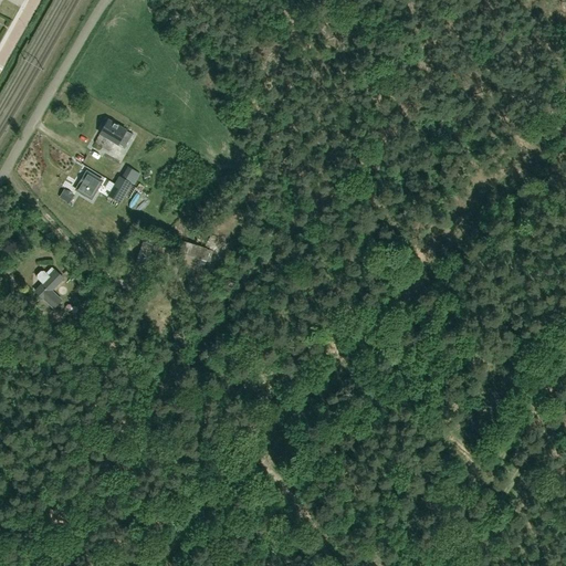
[(130,133),(125,130),(107,121),(100,134),(117,144),(125,148),(129,139),(127,138),(130,133)]
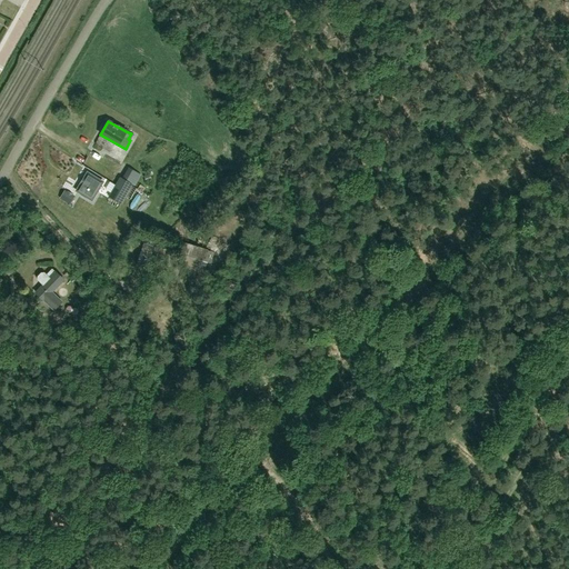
[(80,185),(76,191),(80,193),(80,195),(85,198),(86,197),(91,200),(102,182),(87,173),(83,178),(83,177),(79,183),(80,185)]
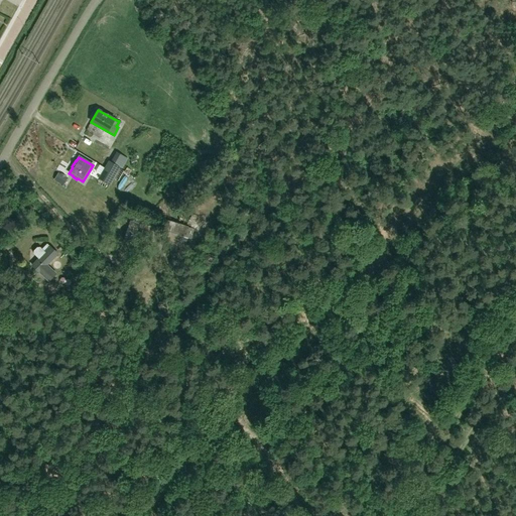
[(108,161),(98,178),(109,185),(119,167),(108,161)]
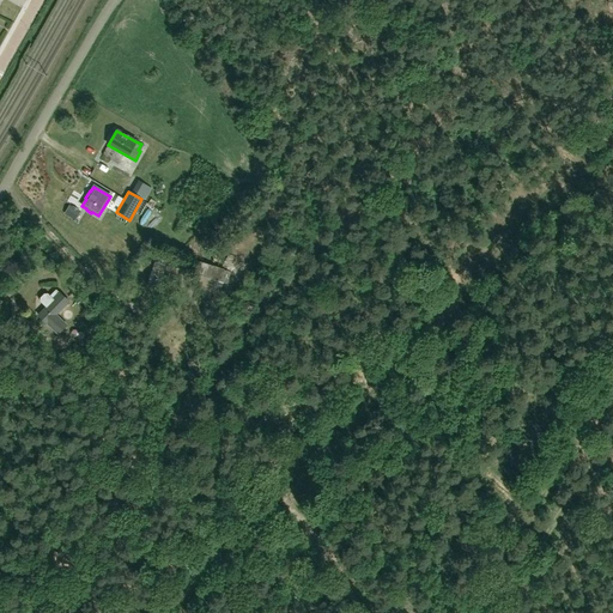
[(71,207),(67,205),(64,212),(73,218),(77,211),(74,210),(74,208),(71,206),(71,207)]
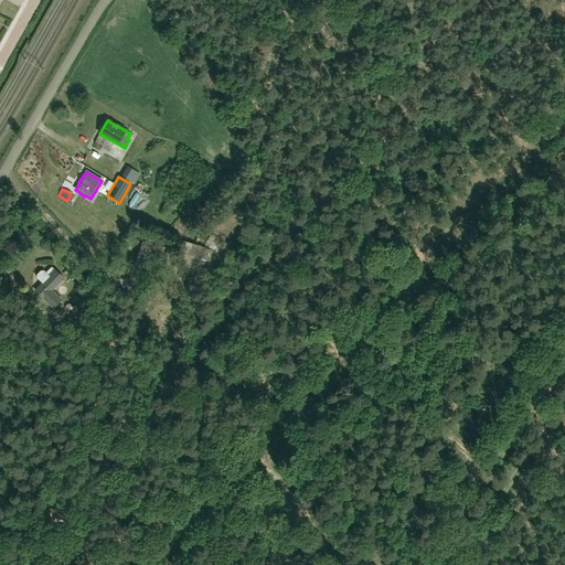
[(177,265),(202,270),(205,260),(210,262),(220,240),(210,234),(211,233),(202,230),(194,243),(203,246),(203,247),(183,242),(177,265)]
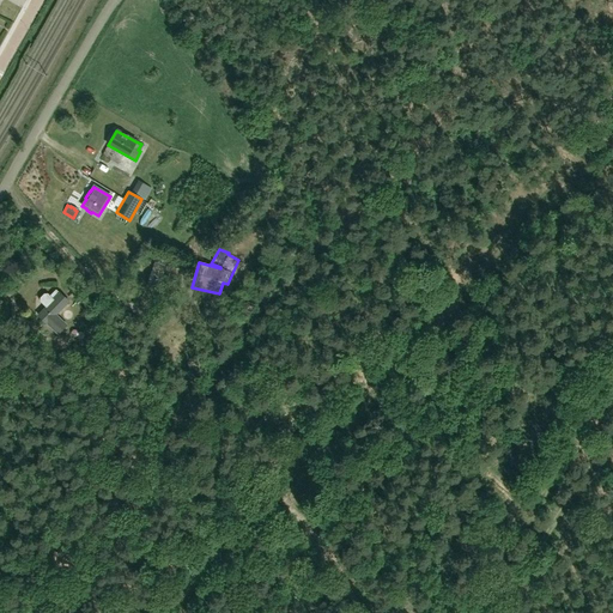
[(195,267),(168,260),(156,256),(151,271),(152,271),(147,286),(164,291),(169,278),(163,275),(164,271),(192,278),(195,267)]
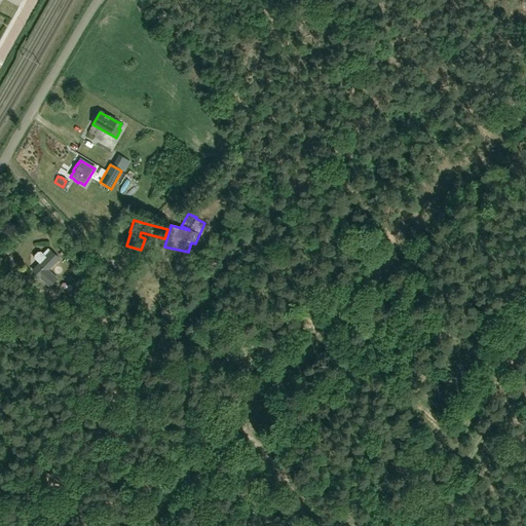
[(60,259),(51,252),(48,249),(43,254),(41,252),(38,252),(34,256),(34,258),(39,264),(33,270),(43,280),(50,288),(59,279),(49,270),(60,259)]
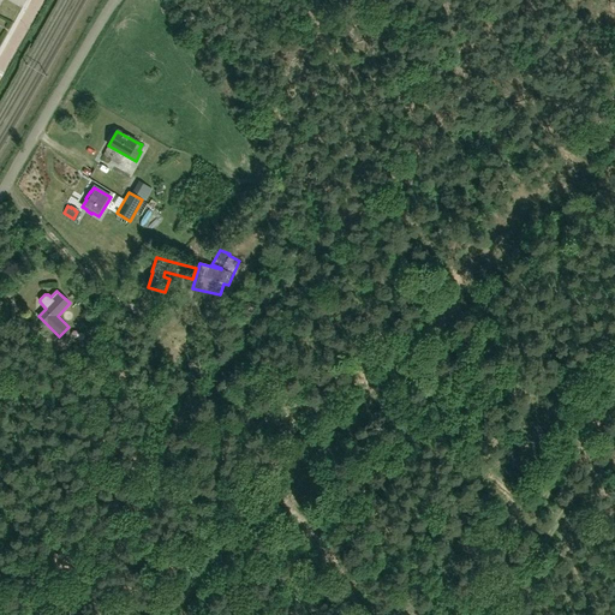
All buildings are outlined.
